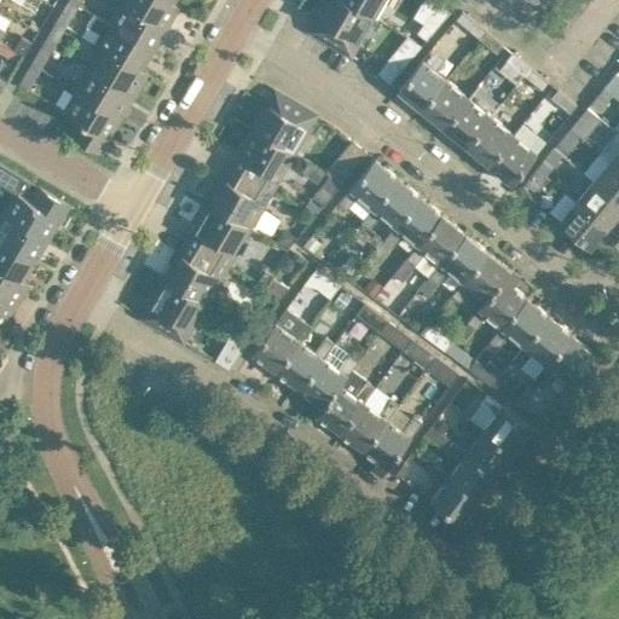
[(16,0),(33,10),(38,0),(16,0)]
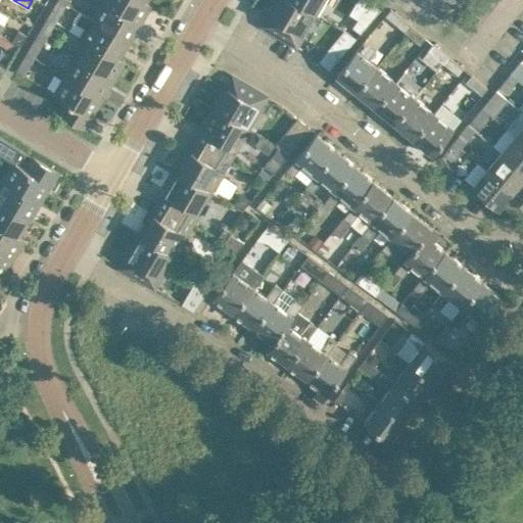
[(55,20),(65,3),(60,0),(57,0),(48,16),(55,20)]
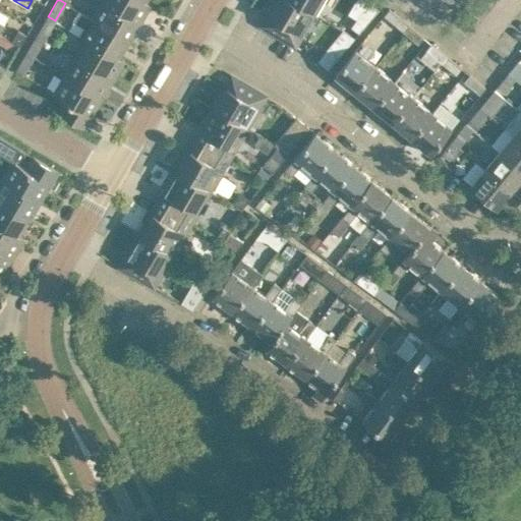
[(141,0),(105,0),(105,2),(138,22),(150,4),(145,1),(145,2),(141,0)]
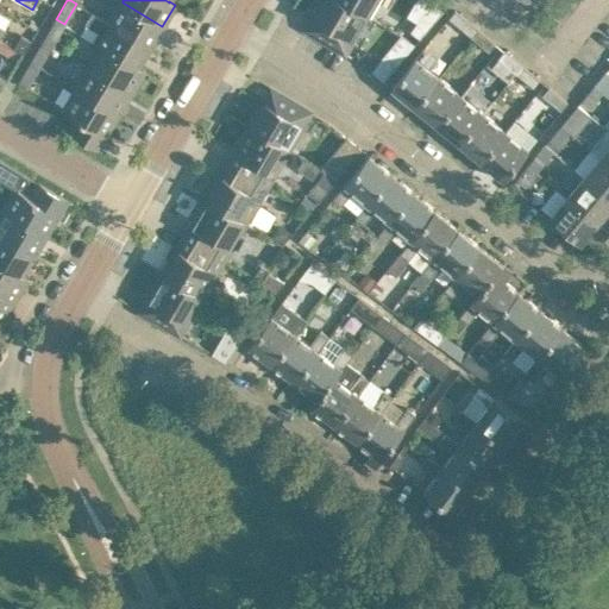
[(346,54),(369,17),(339,0),(324,0),(313,18),(307,30),(346,54)]
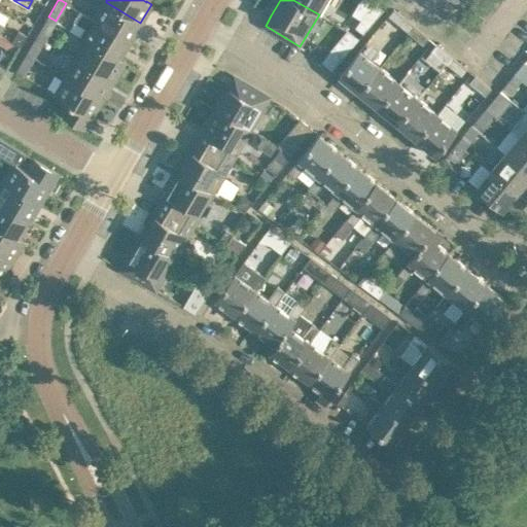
[(293,0),(319,14),(326,0),(293,0)]
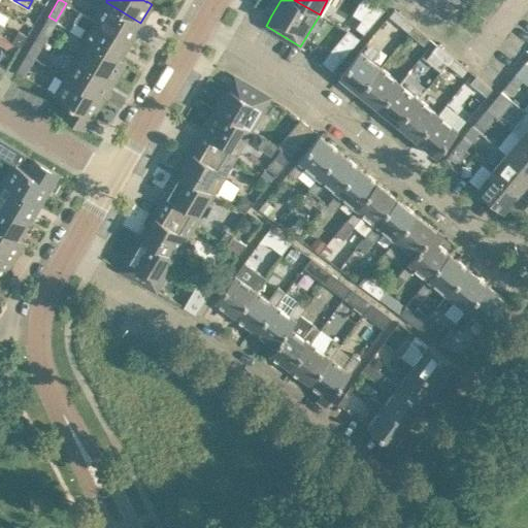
[(96,19),(80,9),(79,11),(130,40),(140,23),(106,2),(96,19)]
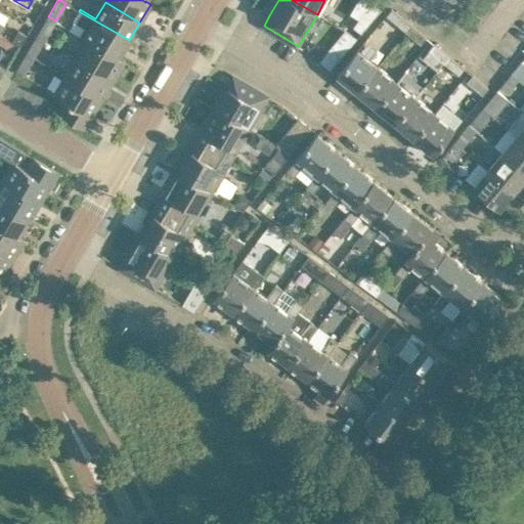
[(345,31),(356,37),(360,32),(361,33),(382,9),(373,4),(370,3),(353,27),(349,24),(345,31)]
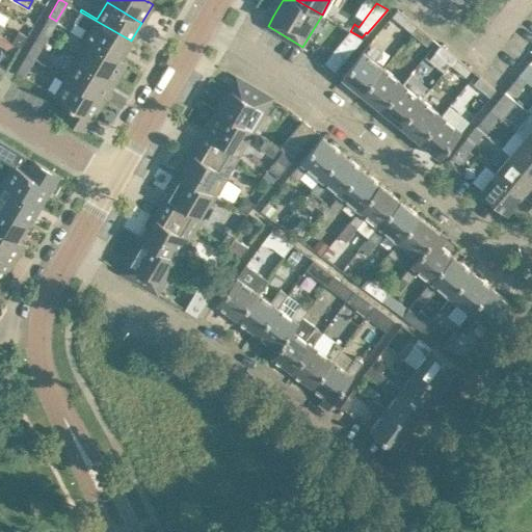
[(405,27),(411,32),(418,25),(397,8),(392,16),(396,19),(390,26),(400,34),(405,27)]
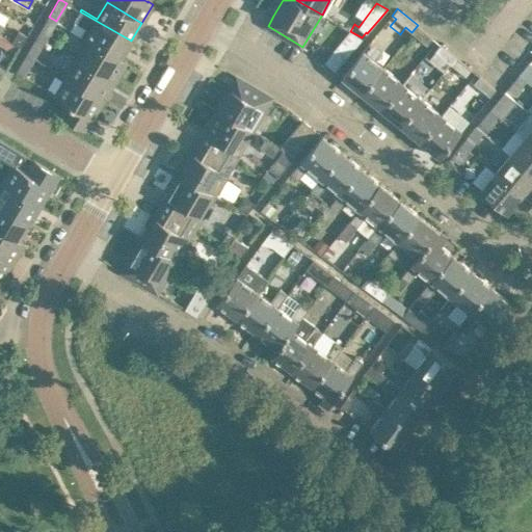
[(86,28),(81,36),(85,38),(89,42),(120,59),(131,41),(80,11),(75,21),(86,28)]
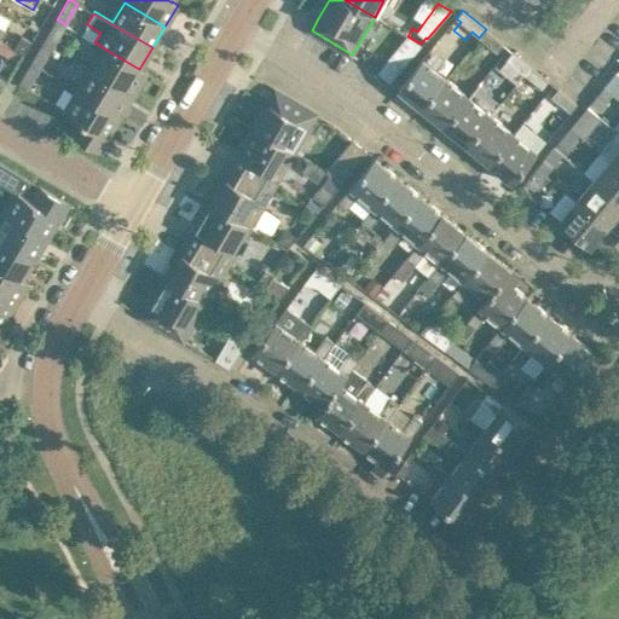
[(57,19),(45,41),(53,46),(65,24),(57,19)]
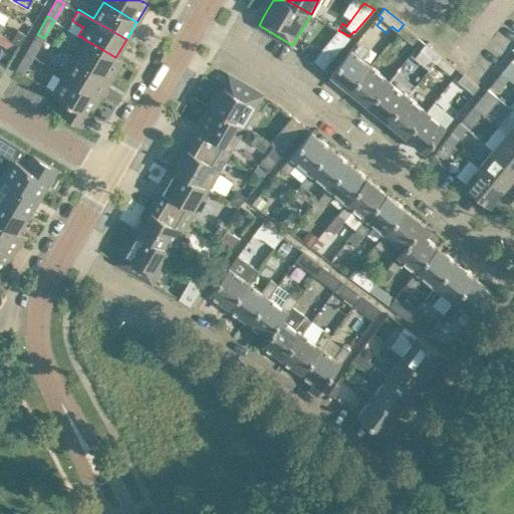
[(419,36),(404,24),(398,31),(413,43),(419,36)]
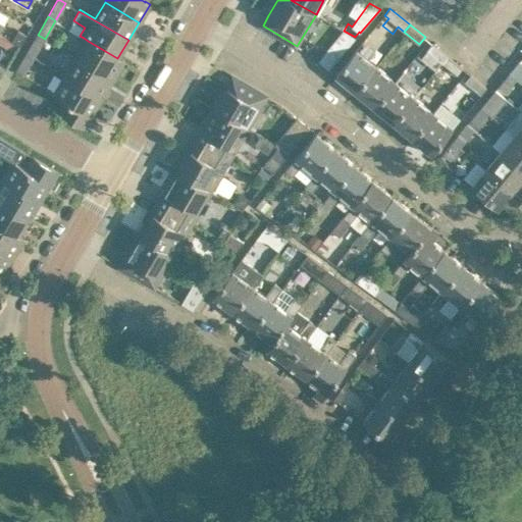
[(10,40),(10,41),(17,45),(23,35),(16,31),(10,40)]
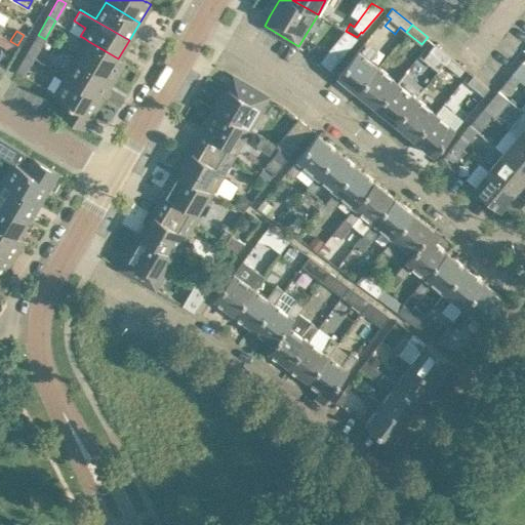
[(17,45),(10,41),(10,40),(0,34),(0,43),(13,52),(17,45)]
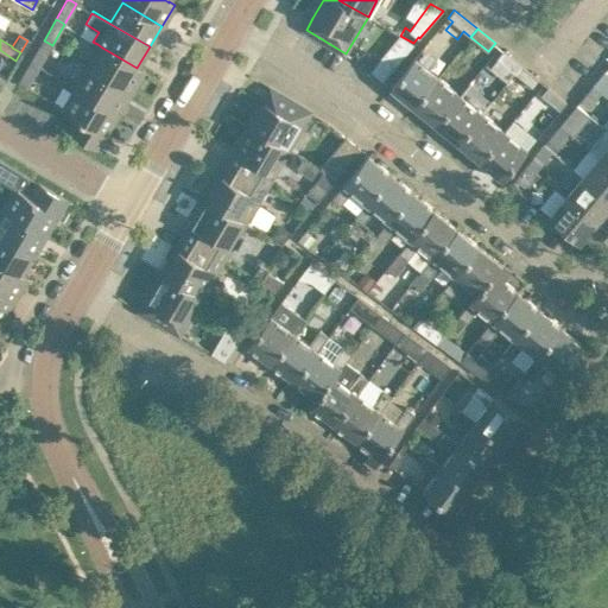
[(42,62),(52,45),(44,40),(31,61),(39,65),(42,62)]
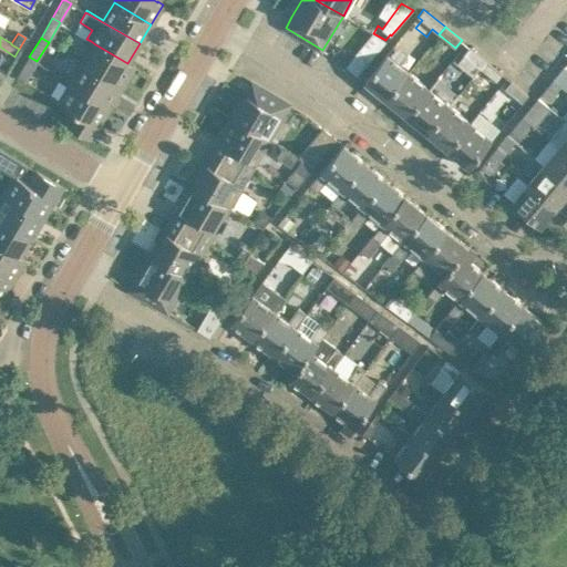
[(121,85),(133,65),(127,63),(95,44),(84,63),(121,85)]
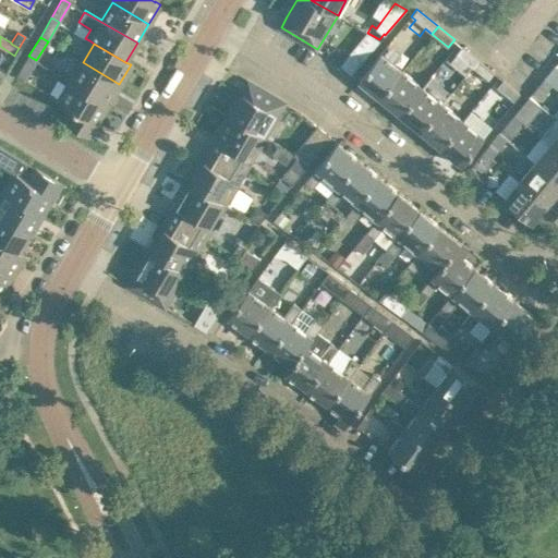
[(326,46),(322,52),(331,58),(336,51),(326,46)]
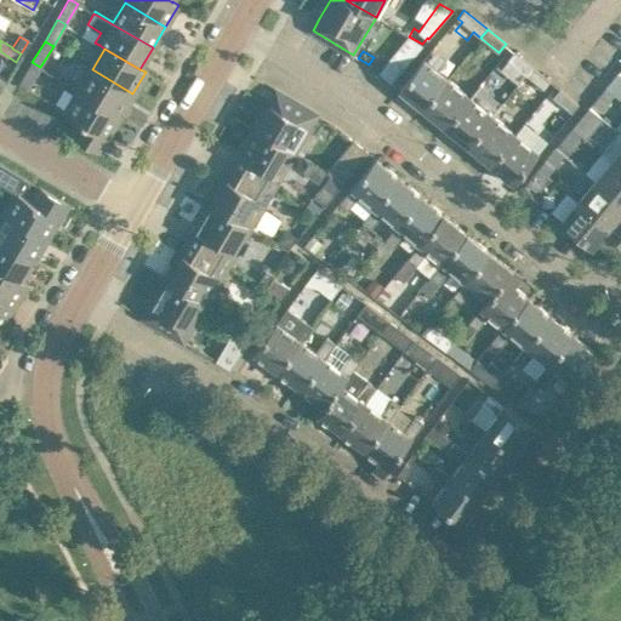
[(507,60),(525,74),(533,67),(514,51),(507,60)]
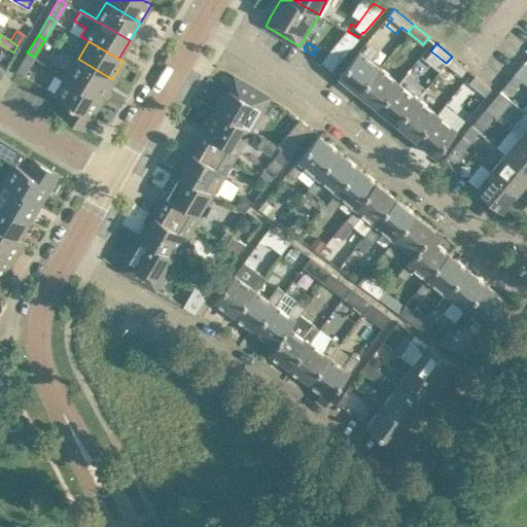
[(334,45),(321,61),(332,70),(345,55),(334,45)]
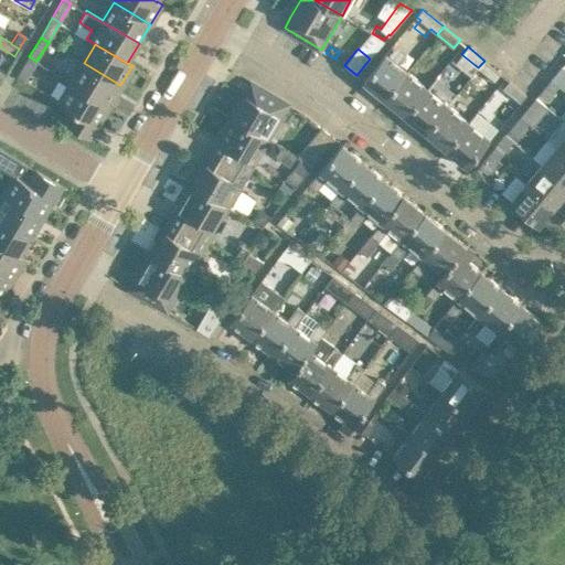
[(363,81),(385,98),(407,71),(385,53),(363,81)]
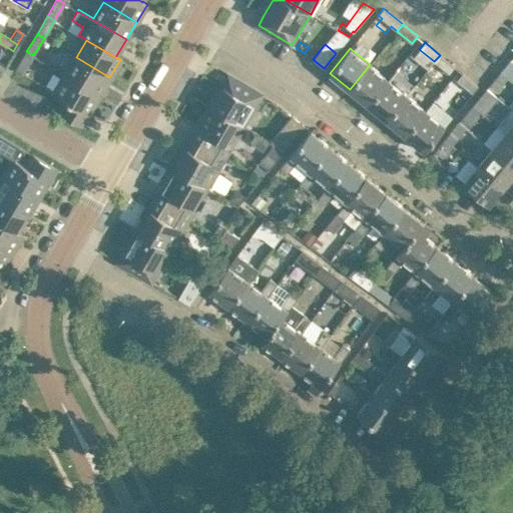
[(31,59),(33,55),(26,51),(15,69),(22,73),(31,59)]
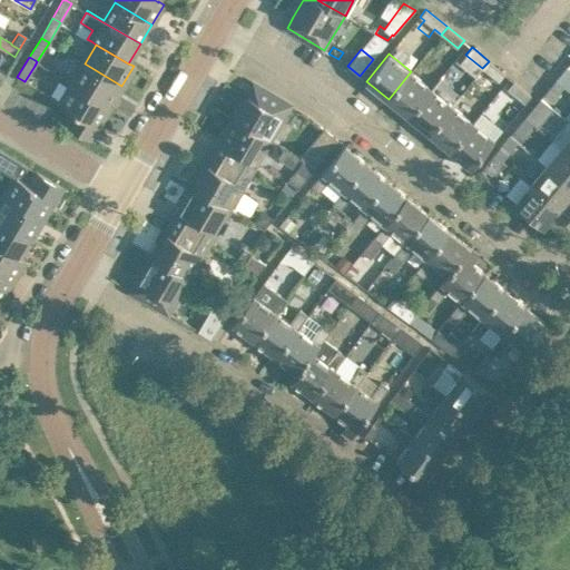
[(505,75),(489,61),(482,68),(499,82),(505,75)]
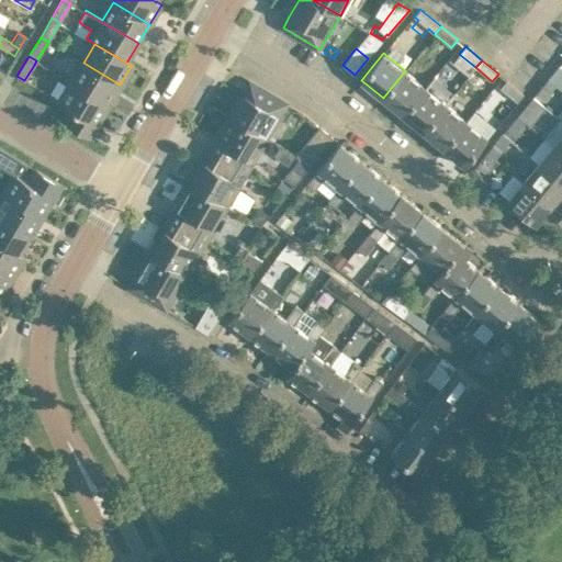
[(72,82),(109,104),(120,85),(83,63),(72,82)]
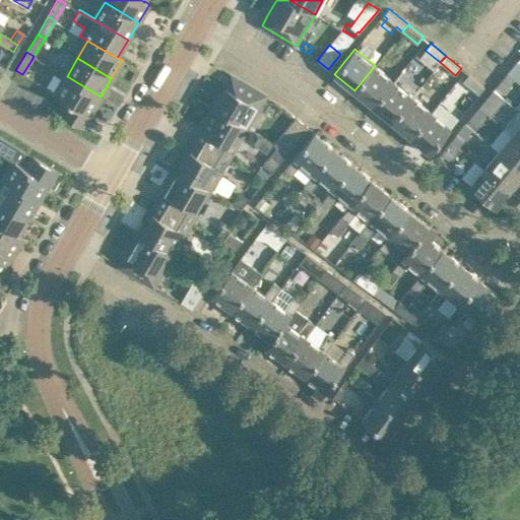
[(519,62),(517,60),(507,73),(514,78),(519,70),(519,62)]
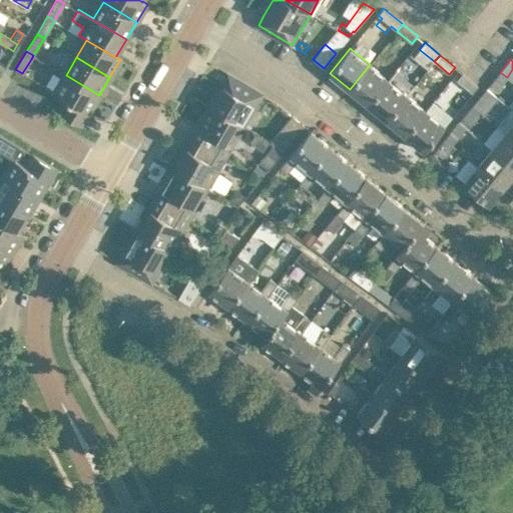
[(350,89),(368,104),(388,79),(370,64),(350,89)]
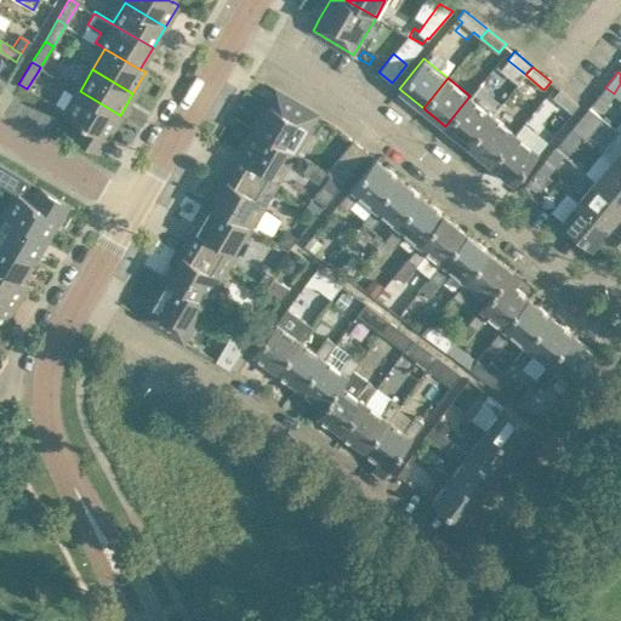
[(501,103),(479,85),(469,96),(445,126),(468,144),(493,115),(501,103)]
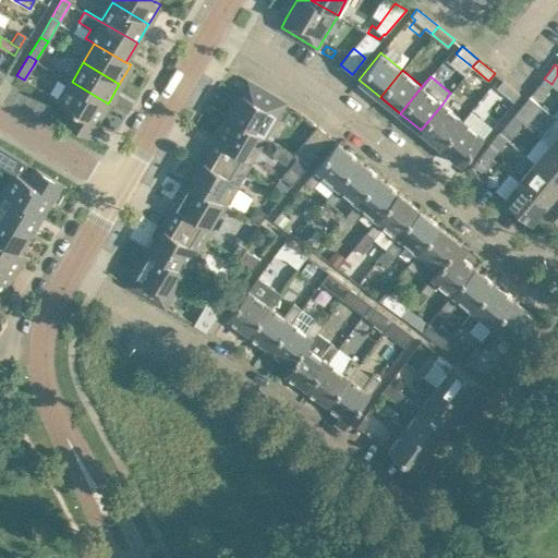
[(108,104),(72,82),(65,79),(55,98),(71,108),(64,121),(88,136),(108,104)]
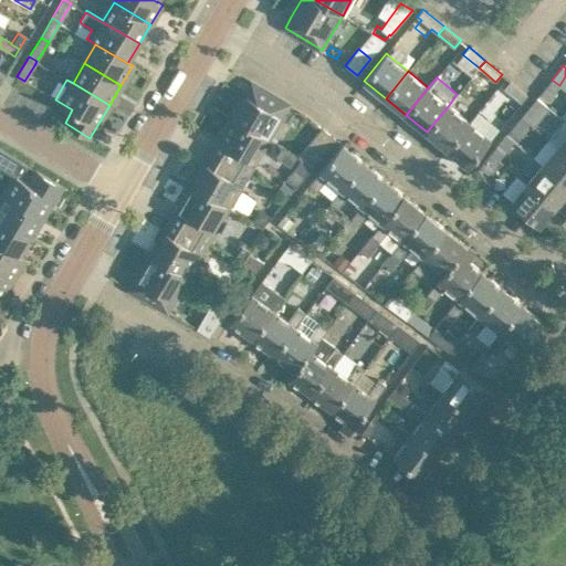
[(548,98),(559,85),(552,80),(541,93),(548,98)]
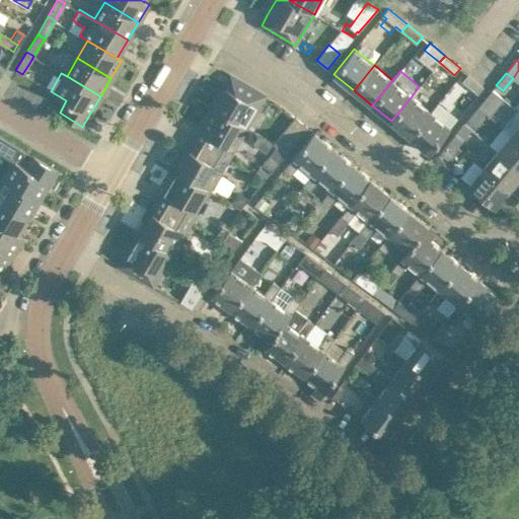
[(467,74),(462,81),(477,94),(484,87),(467,74)]
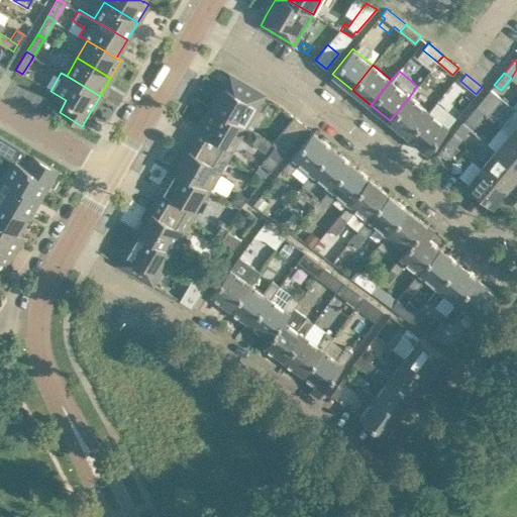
[(231,75),(212,106),(246,127),(266,95),(238,80),(231,75)]
